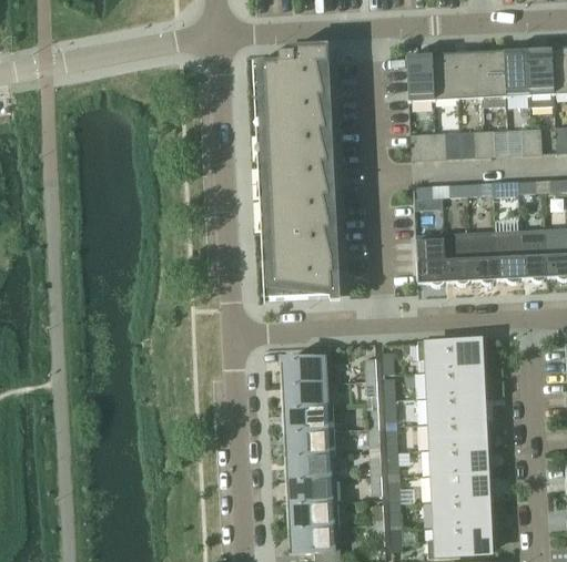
[(257,63),(270,299),(332,296),(331,273),(333,273),(332,259),(325,230),(331,230),(331,226),(324,196),(330,196),(328,193),(322,163),(327,163),(327,160),(321,130),(326,130),(326,126),(319,96),(324,96),(324,93),(317,64),(328,63),(327,46),(325,46),(326,49),(319,49),(317,48),(291,49),(291,52),(279,52),(279,62),(257,63)]
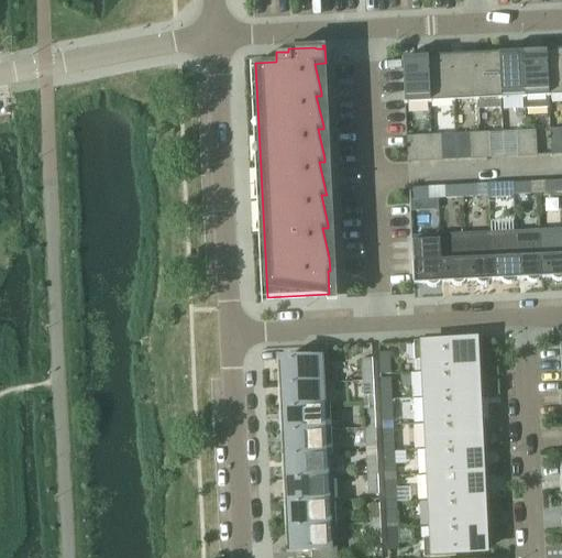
[(525,48),(522,48),(526,94),(526,102),(549,101),(549,93),(547,47),(546,47),(546,52),(537,53),(533,50),(525,50),(525,48)]
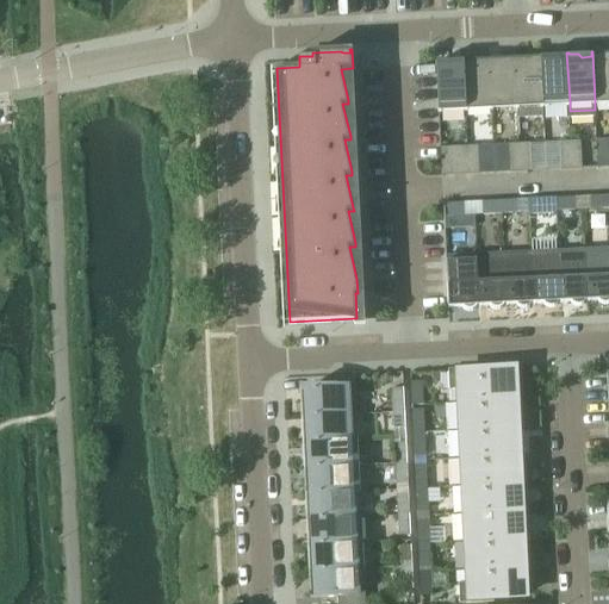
[(595,51),(592,51),(595,100),(608,99),(608,56),(603,53),(595,53),(595,51)]
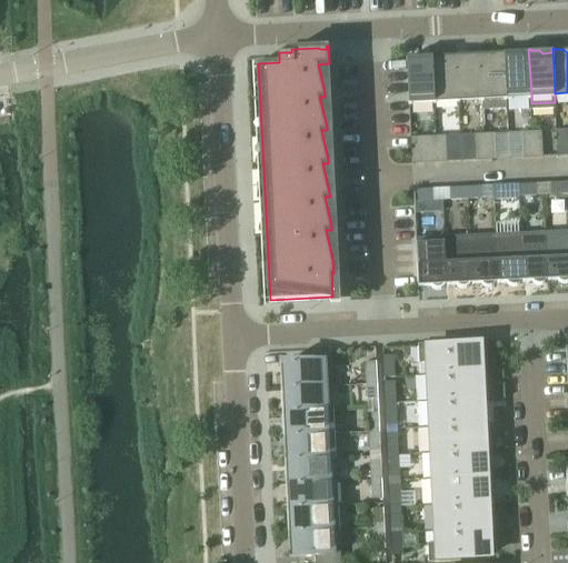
[(506,50),(505,50),(507,96),(531,94),(528,49),(527,49),(527,53),(518,54),(515,51),(507,51),(506,50)]
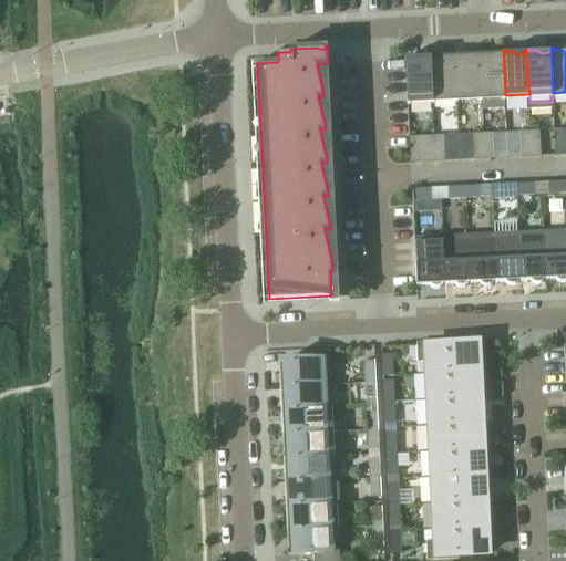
[(479,51),(481,96),(482,105),(505,104),(505,95),(503,50),(501,50),(502,55),(493,55),(490,52),(481,52),(481,51),(479,51)]
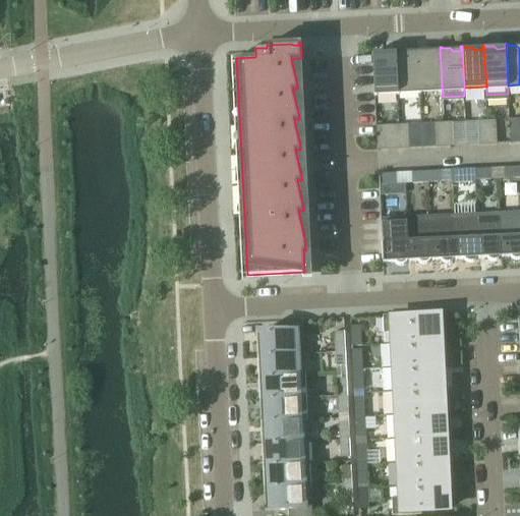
[(420,90),(442,89),(440,47),(439,47),(439,52),(430,52),(427,49),(419,49),(419,48),(418,48),(420,90)]
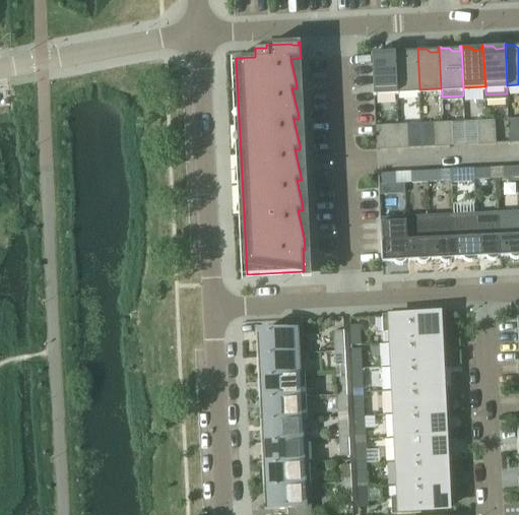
[(397,90),(419,89),(417,48),(415,48),(415,53),(408,53),(404,50),(397,50),(397,49),(395,49),(397,90)]
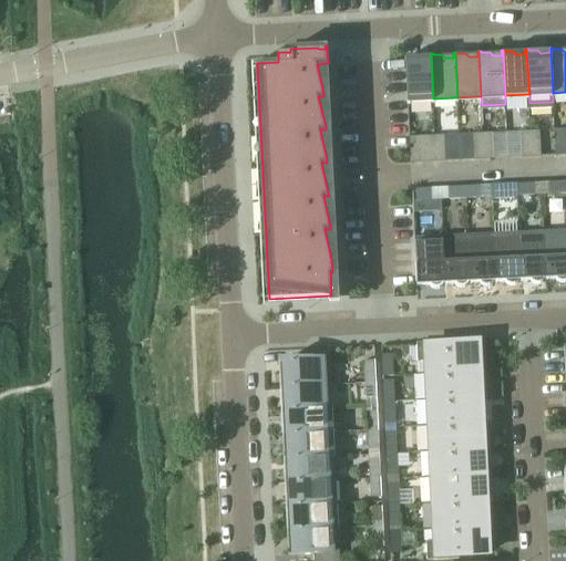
[(408,101),(433,99),(431,53),(430,53),(430,59),(421,59),(418,55),(409,55),(409,54),(405,54),(405,58),(407,58),(408,97),(408,101)]
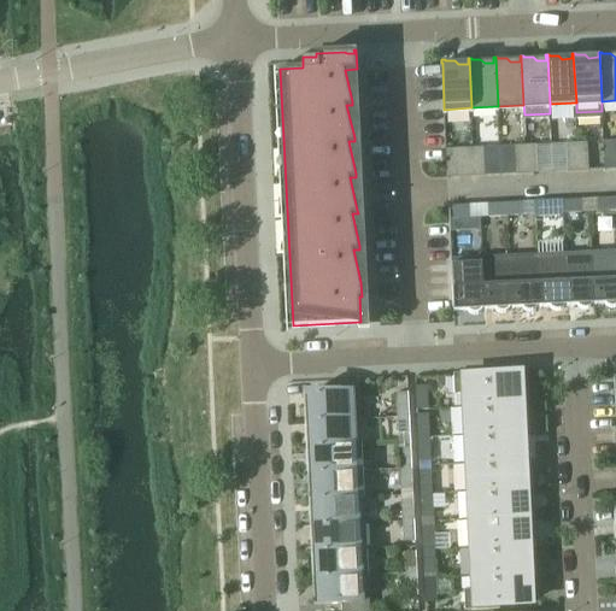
[(579,166),(578,139),(568,140),(569,166),(579,166)]
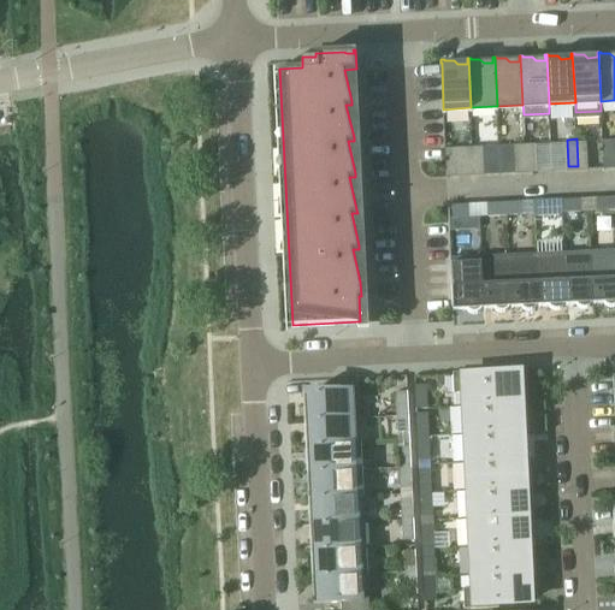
[(586,138),(577,138),(578,166),(587,166),(586,138)]
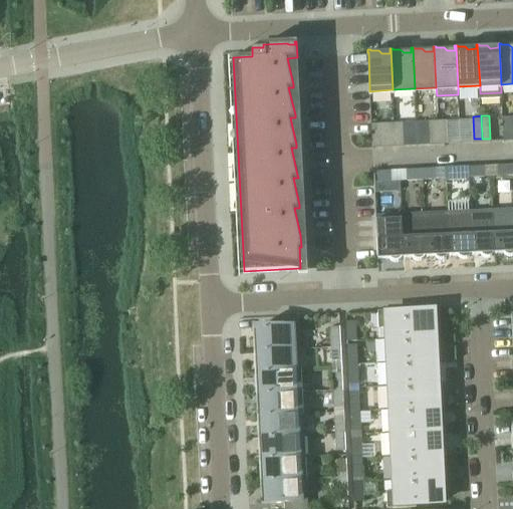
[(438,117),(416,118),(417,142),(439,141),(438,117)]
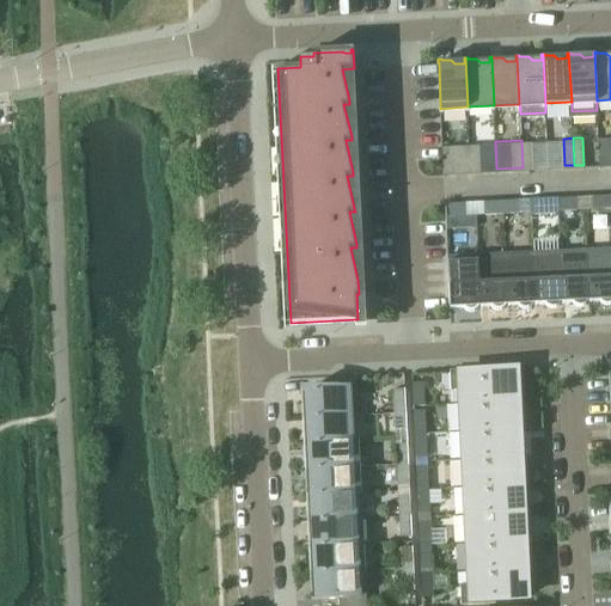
[(531,140),(521,140),(523,167),(532,167),(531,140)]
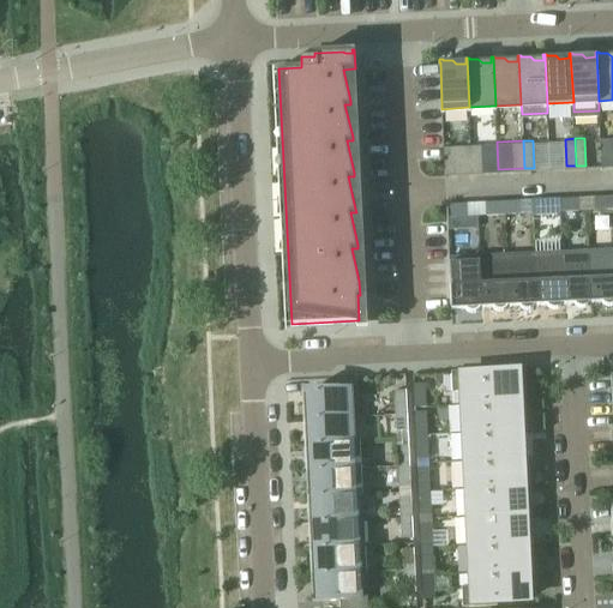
[(497,142),(472,143),(473,170),(498,169),(497,142)]
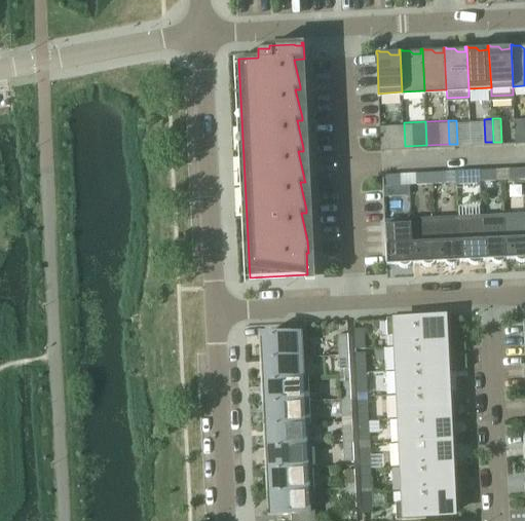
[(405,146),(404,122),(380,123),(381,148),(382,148),(382,147),(405,146)]
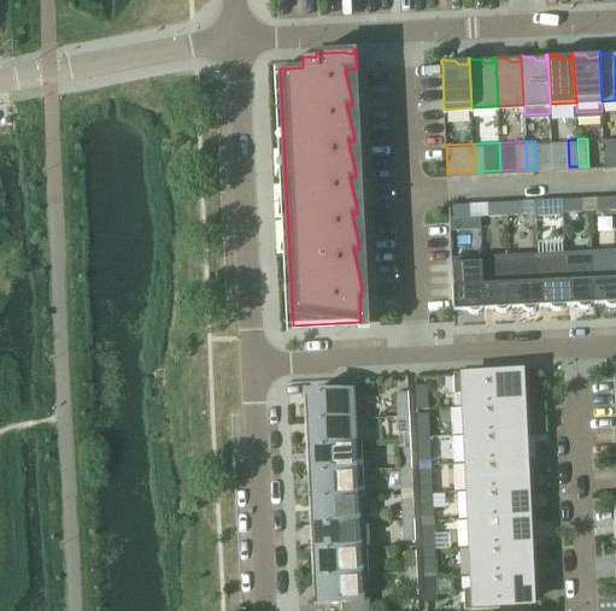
[(615,193),(598,195),(599,207),(615,205),(615,193)]
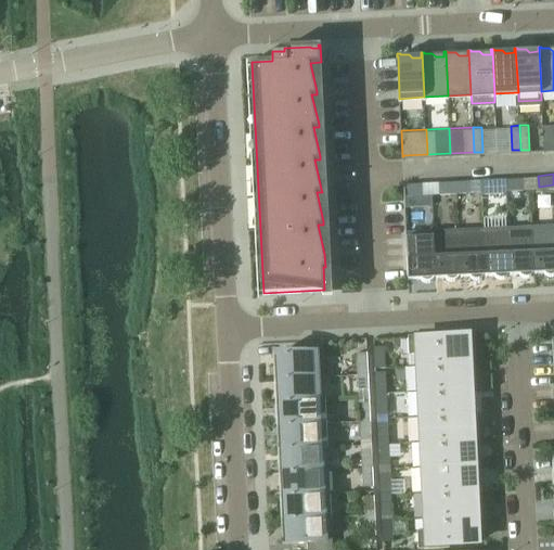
[(524,176),(506,177),(506,188),(524,187),(524,176)]
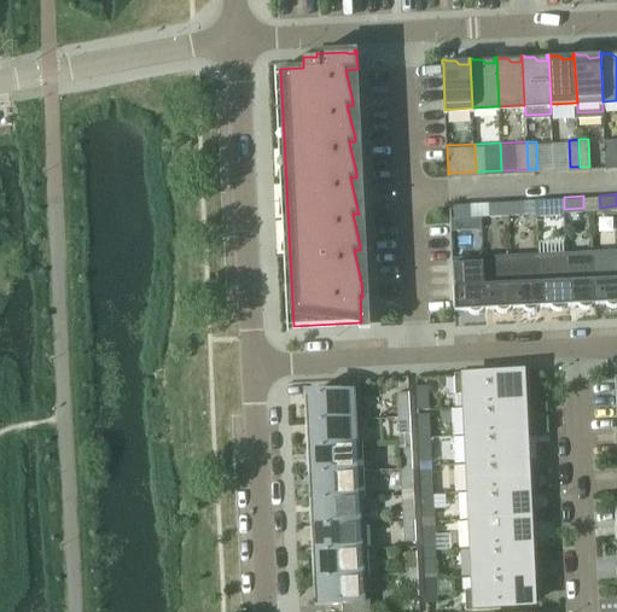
[(564,209),(564,197),(545,198),(545,210),(564,209)]
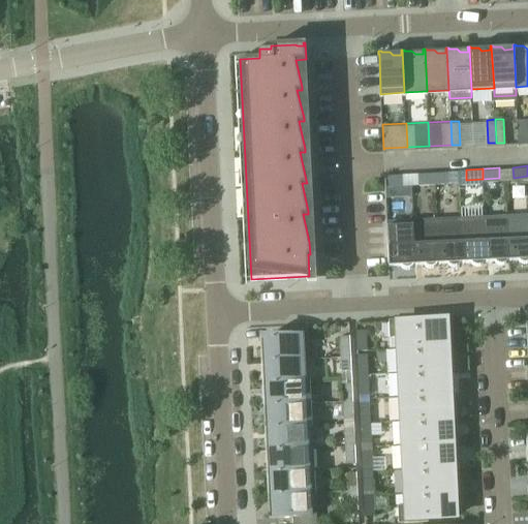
[(452,170),(435,171),(436,181),(453,180),(452,170)]
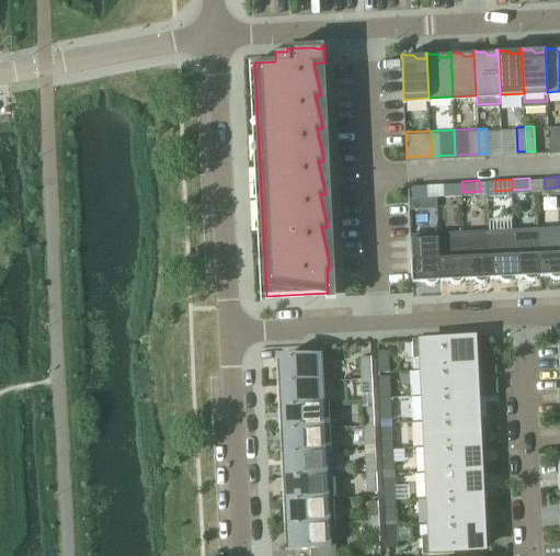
[(463,192),(461,181),(444,182),(445,193),(463,192)]
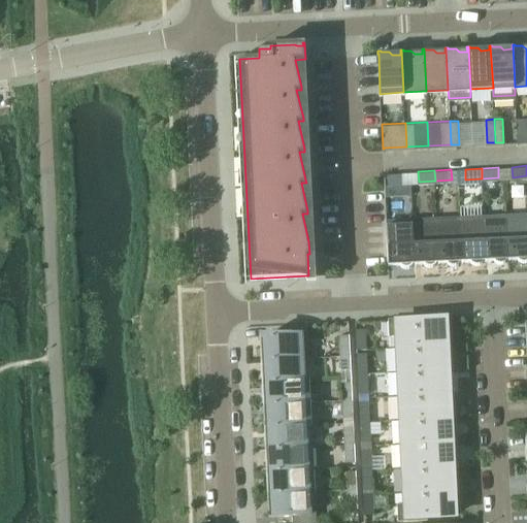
[(402,172),(385,173),(386,184),(402,183),(402,172)]
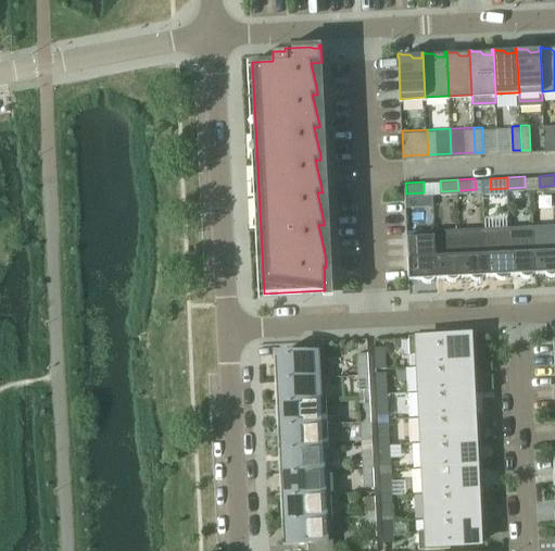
[(554,222),(534,223),(537,271),(545,271),(546,272),(549,273),(551,274),(552,274),(553,274),(554,274),(554,222)]
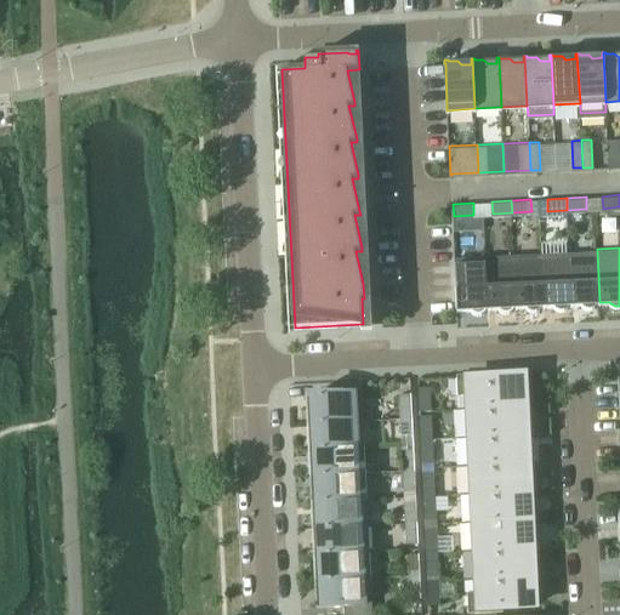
[(597,249),(569,250),(572,303),(581,303),(584,305),(585,306),(586,307),(589,307),(591,307),(592,306),(593,306),(596,305),(597,302),(599,302),(597,249)]
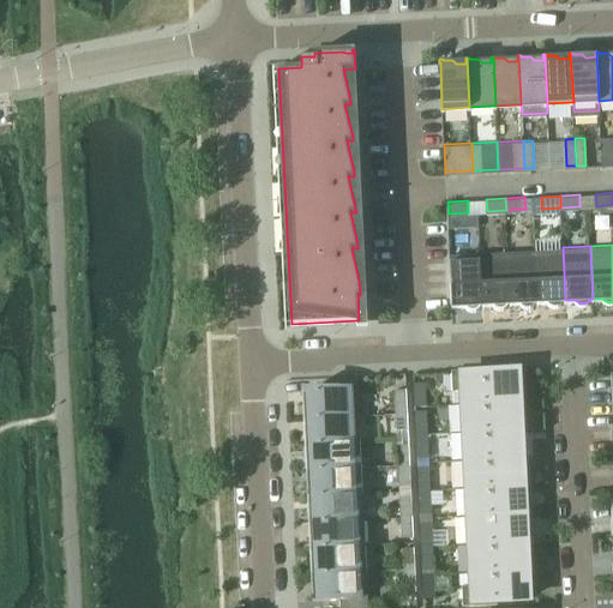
[(563,247),(535,248),(538,301),(547,301),(550,302),(551,304),(553,305),(556,305),(558,305),(559,304),(562,302),(563,300),(565,300),(563,247)]
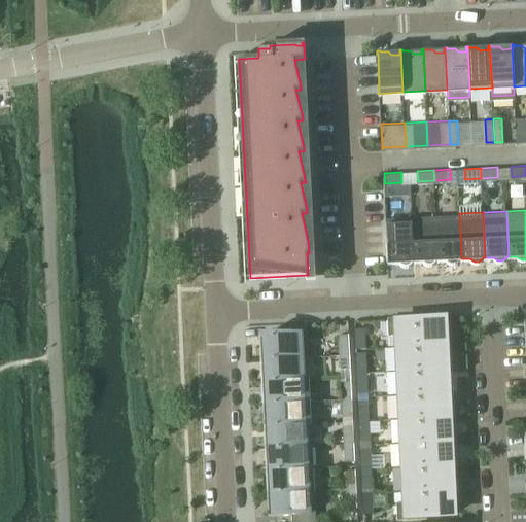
[(459,213),(435,215),(437,259),(447,259),(447,261),(448,261),(449,262),(451,263),(453,263),(455,263),(457,262),(458,261),(459,258),(461,258),(459,213)]
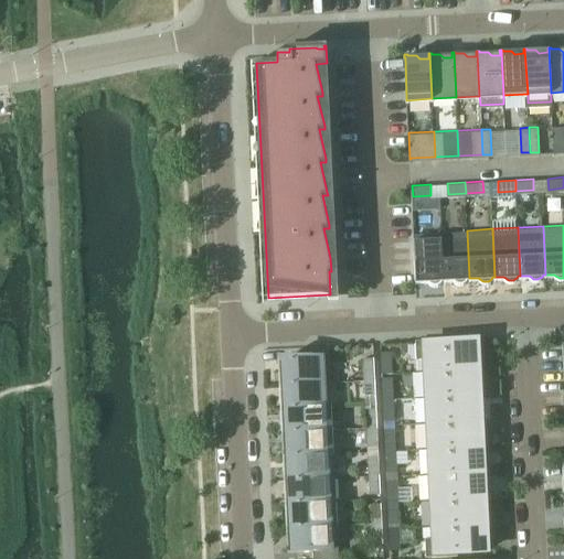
[(467,230),(442,232),(445,279),(454,279),(455,281),(457,282),(459,282),(460,282),(463,282),(464,282),(466,281),(467,280),(467,278),(469,278),(467,230)]
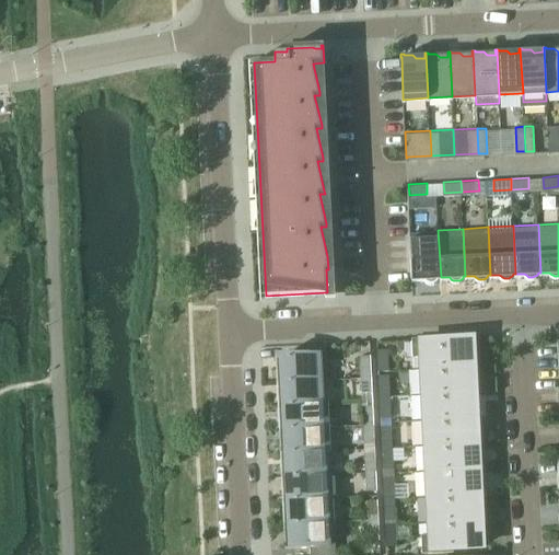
[(441,277),(438,230),(410,231),(412,279),(424,278),(426,279),(427,280),(428,281),(429,281),(431,281),(433,281),(434,281),(437,280),(438,279),(439,278),(441,277)]
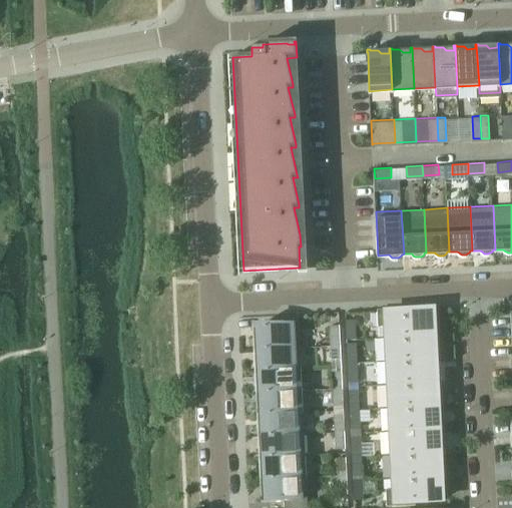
[(385,324),(385,335),(434,333),(433,309),(406,310),(406,306),(378,308),(378,325),(385,324)]
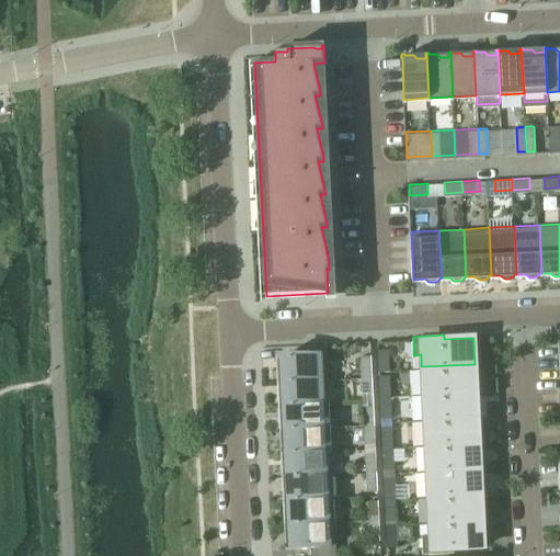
[(277,366),(277,379),(329,377),(327,340),(301,342),(301,353),(276,354),(276,358),(282,358),(283,366),(277,366)]
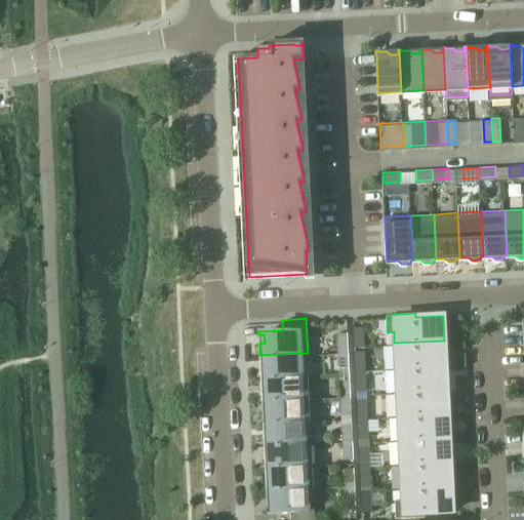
[(364,345),(363,324),(354,325),(355,345),(364,345)]
